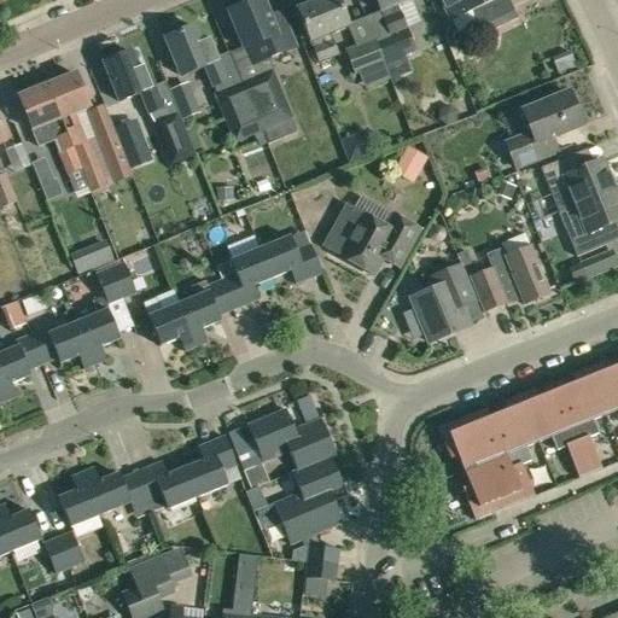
[(262,0),(255,0),(228,11),(251,65),(296,47),(283,15),(270,21),(262,0)]
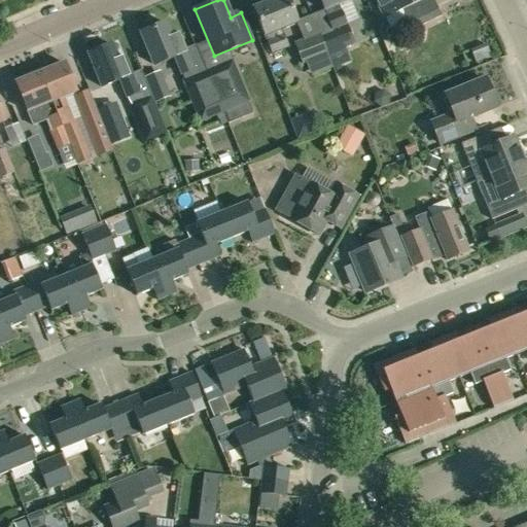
[(287,47),(280,30),(296,24),(295,19),(289,2),(291,1),(290,0),(269,0),(270,1),(253,8),(272,54),(287,47)]
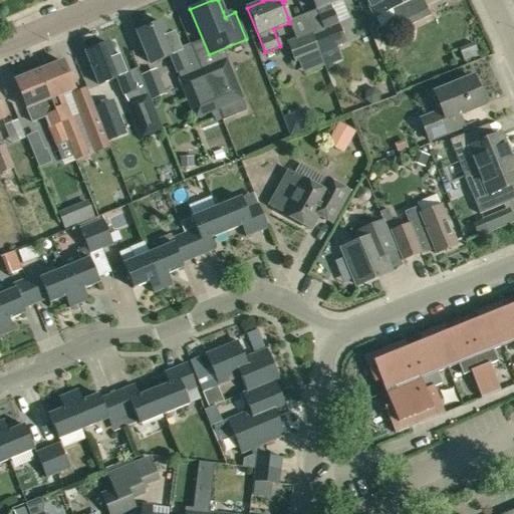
[(311,0),(315,10),(304,14),(310,32),(318,53),(345,42),(338,23),(337,24),(329,5),(340,0),(311,0)]
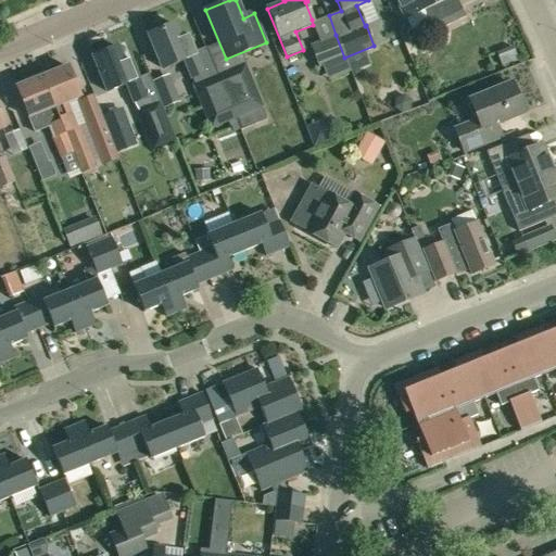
[(416,13),(424,10),(433,32),(465,16),(457,0),(395,0),(404,19),(415,13),(416,13)]
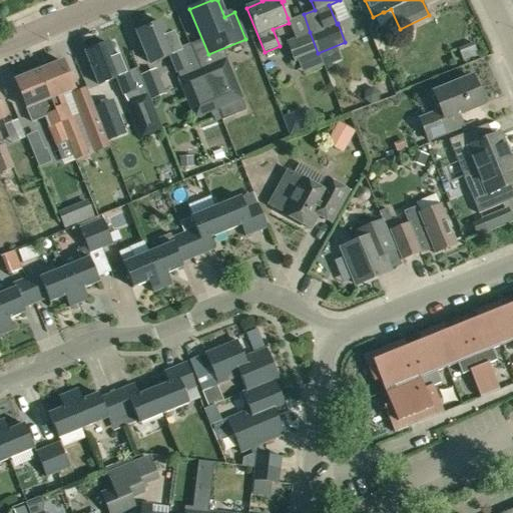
[(161,22),(138,31),(151,64),(170,56),(179,79),(194,73),(188,57),(183,59),(173,33),(166,35),(161,22)]
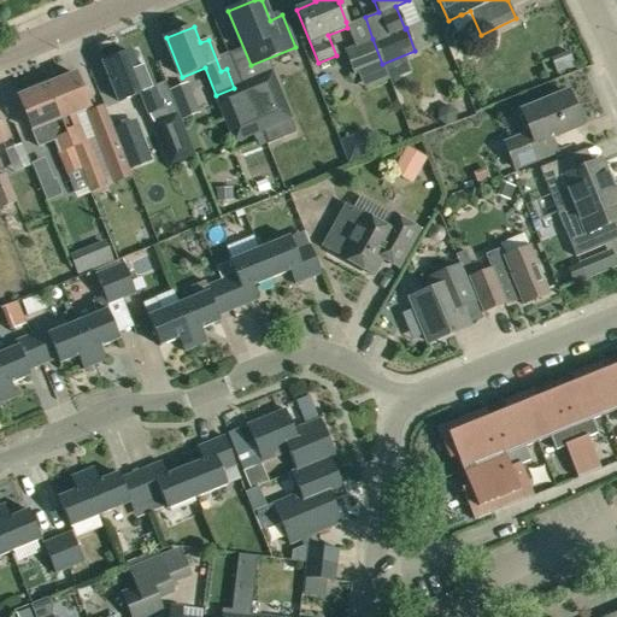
[(372,39),(344,51),(353,76),(382,64),(372,39)]
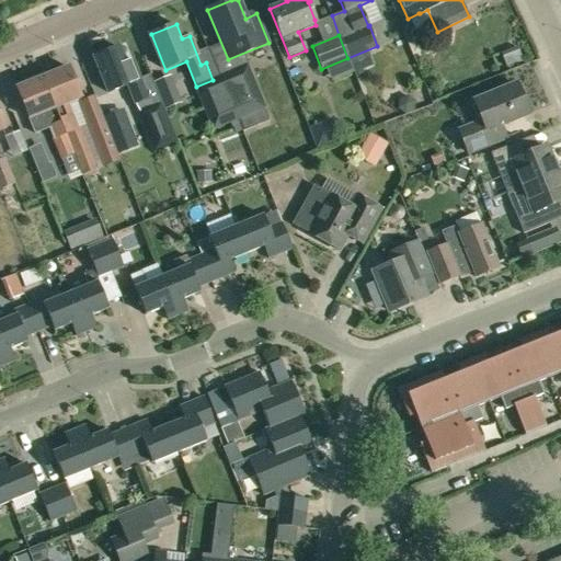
[(118,47),(95,56),(110,92),(128,84),(135,103),(155,152),(178,142),(175,138),(150,75),(140,79),(133,59),(125,63),(118,47)]
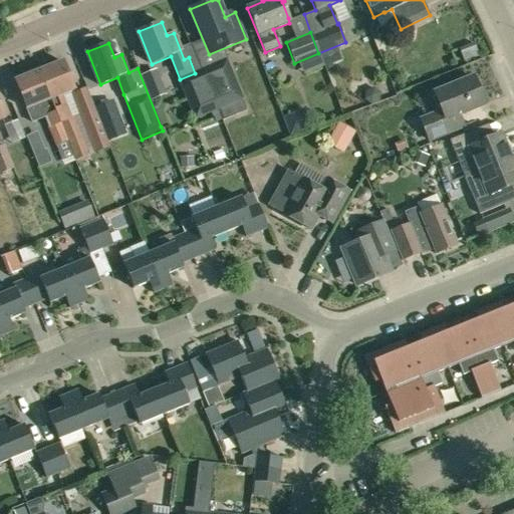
[(225,60),(202,70),(217,107),(241,97),(225,60)]
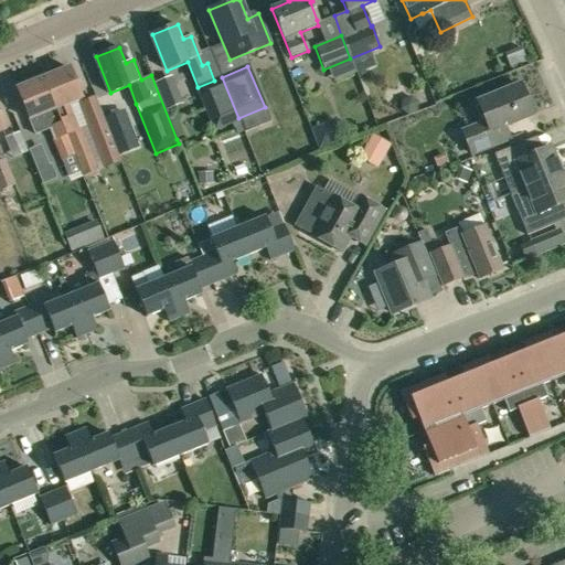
[(66,104),(82,98),(71,67),(43,78),(66,135),(84,178),(98,172),(82,127),(76,130),(66,104)]
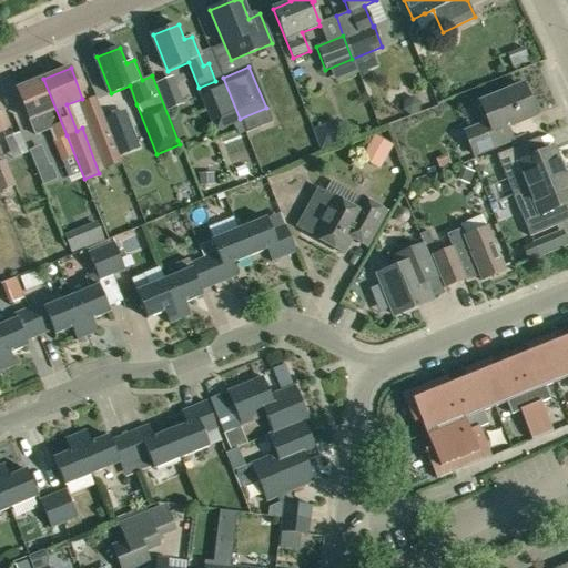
[(215,81),(199,88),(215,129),(240,119),(223,78),(215,81)]
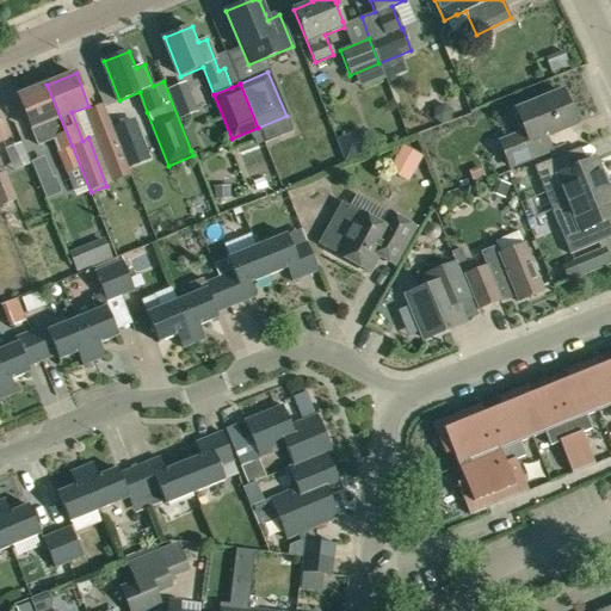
[(47,85),(35,90),(32,85),(19,90),(22,94),(18,96),(31,129),(37,147),(55,140),(59,150),(55,152),(66,176),(80,170),(47,85)]
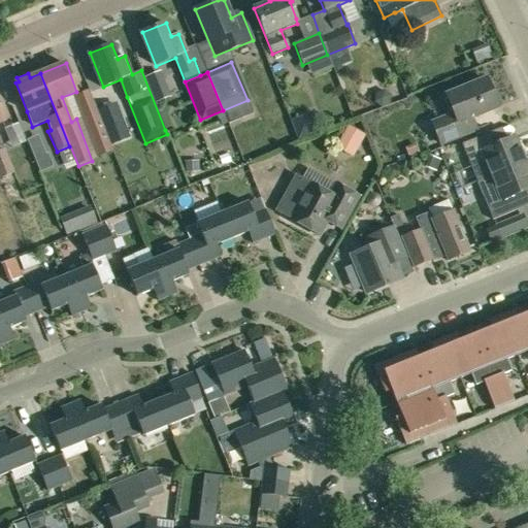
[(164,102),(178,96),(170,73),(155,79),(164,102)]
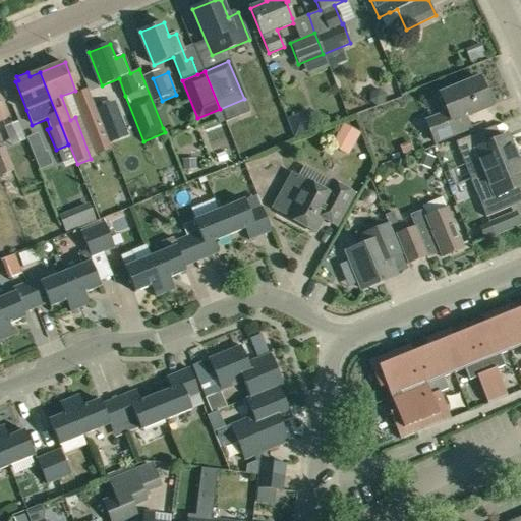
[(448,112),(426,121),(435,142),(469,128),(464,116),(490,106),(478,77),(440,94),(448,112)]
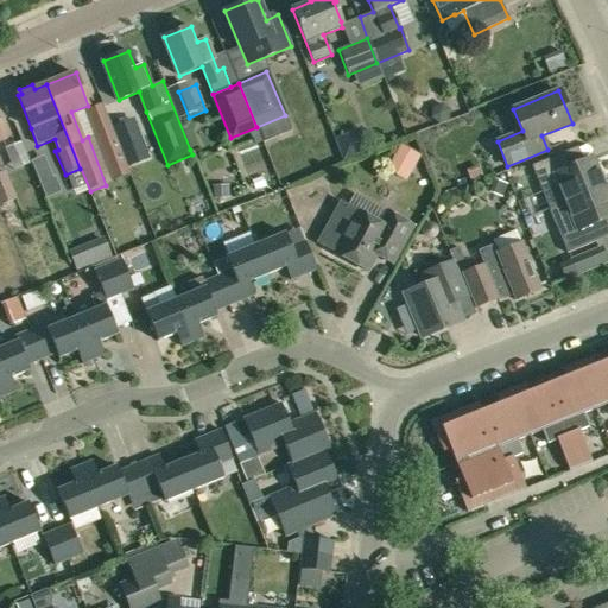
[(103,105),(86,112),(113,181),(131,175),(103,105)]
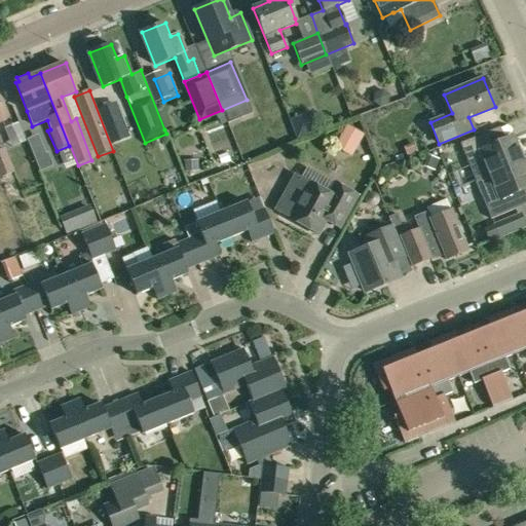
[(5,148),(0,149),(0,121),(4,120),(0,109),(0,178),(14,173),(5,148)]
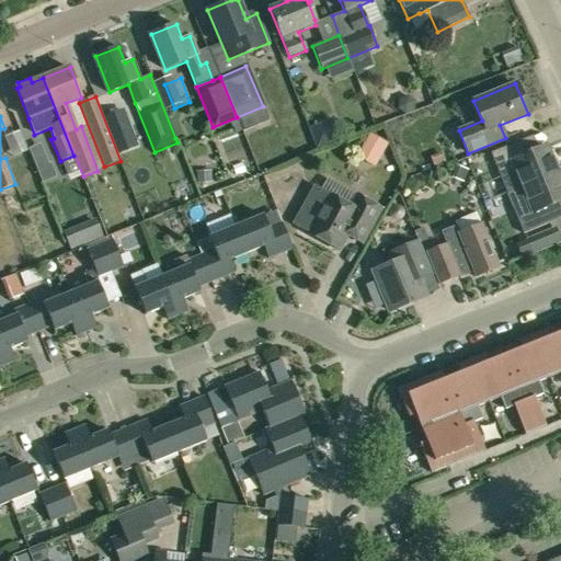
[(524,186),(557,173),(546,146),(523,156),(517,142),(490,152),(501,180),(518,172),(524,186)]
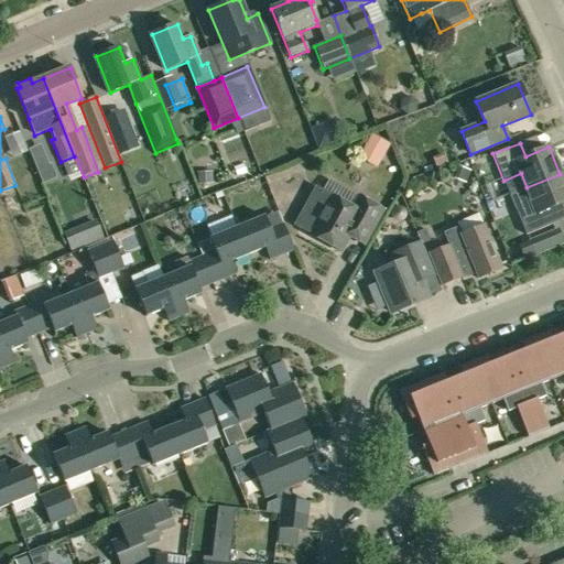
[(50,164),(35,170),(42,184),(56,179),(50,164)]
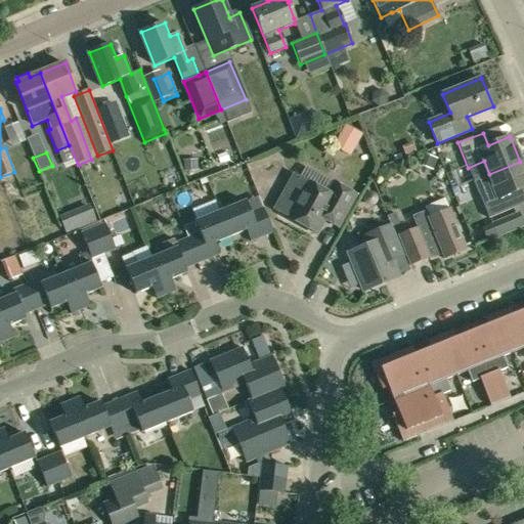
[(473,180),(479,193),(488,218),(514,209),(508,194),(523,187),(523,172),(520,162),(489,174),(473,180)]
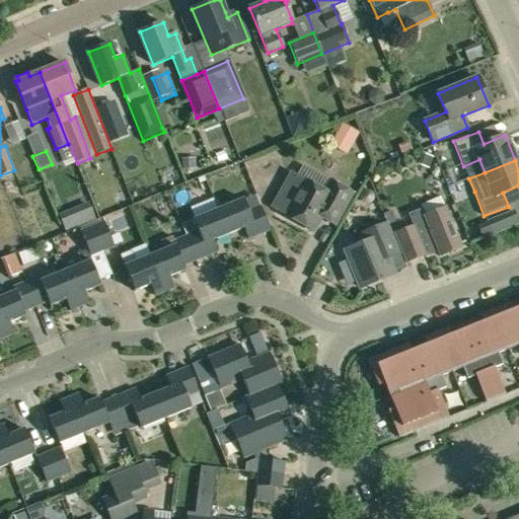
[(290,170),(269,207),(313,232),(321,217),(335,225),(353,193),(330,180),(324,191),(290,170)]
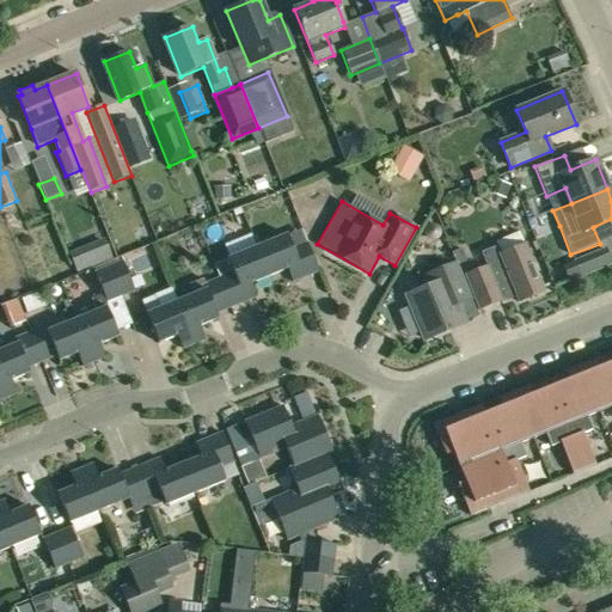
[(525,244),(524,245),(519,232),(496,242),(497,245),(481,252),(487,267),(465,275),(478,308),(501,300),(501,303),(515,297),(518,301),(544,292),(525,244)]
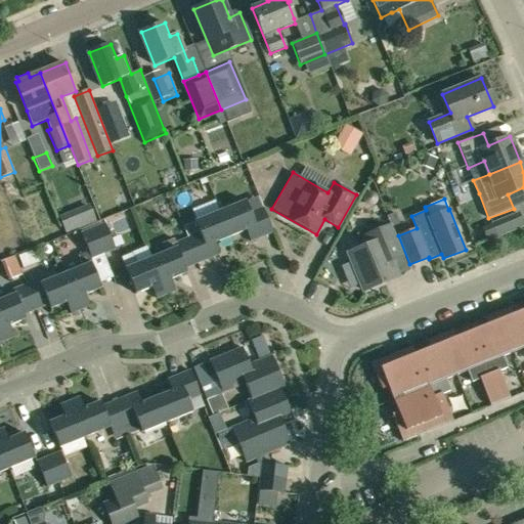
[(220,211),(230,235),(247,229),(251,241),(273,231),(263,207),(251,212),(246,201),(220,211)]
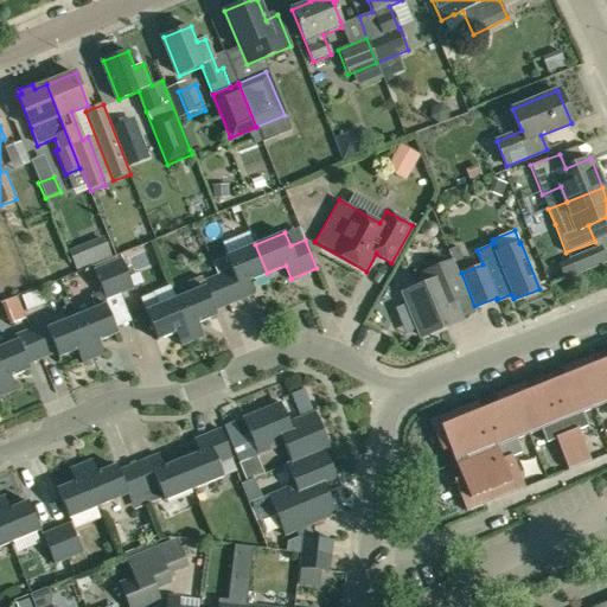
[(267,273),(255,244),(227,256),(231,269),(216,275),(228,305),(255,293),(249,280),(267,273)]
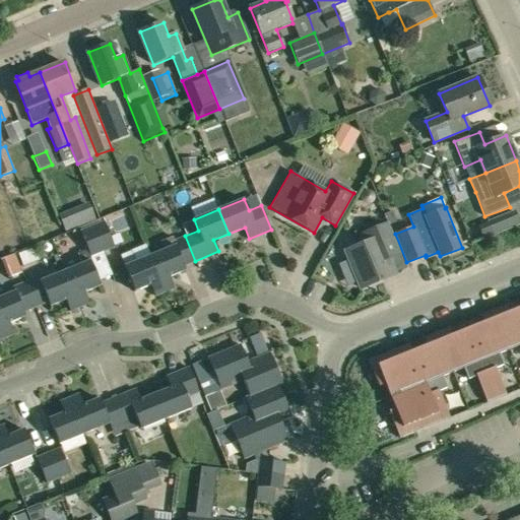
[(105,221),(92,225),(103,251),(115,247),(105,221)]
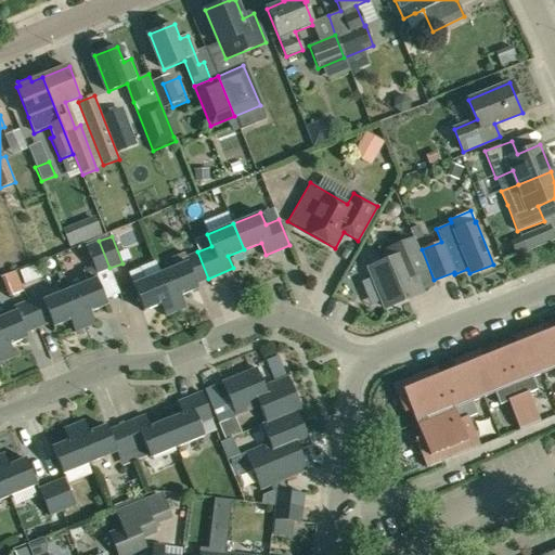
[(386,261),(370,268),(374,279),(382,299),(386,308),(420,294),(420,293),(415,282),(428,276),(429,275),(415,240),(414,239),(412,240),(400,244),(404,254),(386,261)]
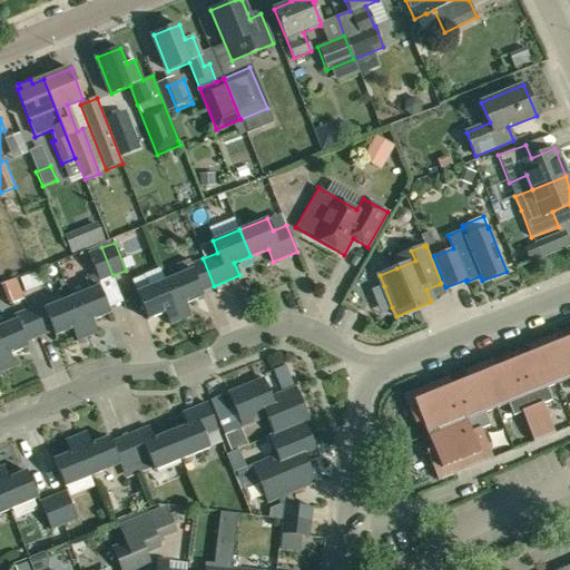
[(101,247),(88,253),(96,273),(99,281),(112,275),(101,247)]
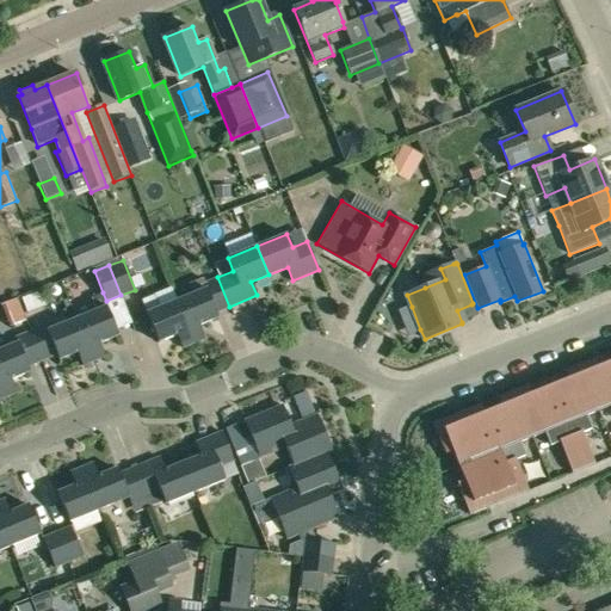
[(204,283),(202,278),(189,284),(193,294),(176,301),(193,343),(205,339),(199,325),(217,318),(215,312),(229,307),(217,277),(204,283)]
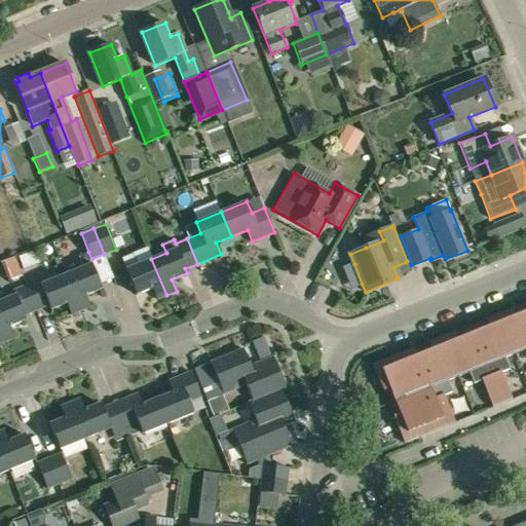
[(66,274),(80,310),(90,307),(85,295),(102,289),(89,260),(91,259),(88,252),(77,257),(81,268),(66,274)]
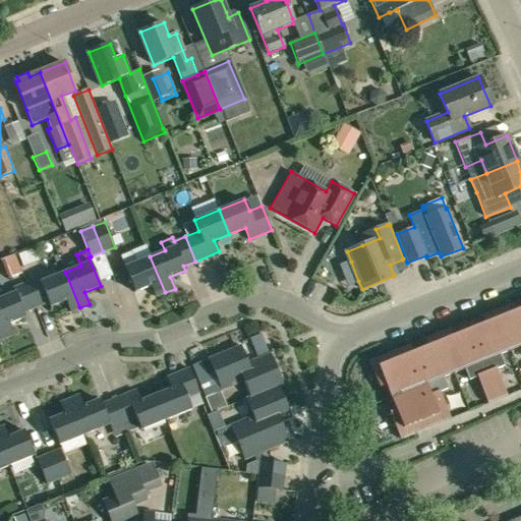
[(156,296),(158,295),(165,292),(150,256),(125,267),(134,291),(151,285),(156,296)]
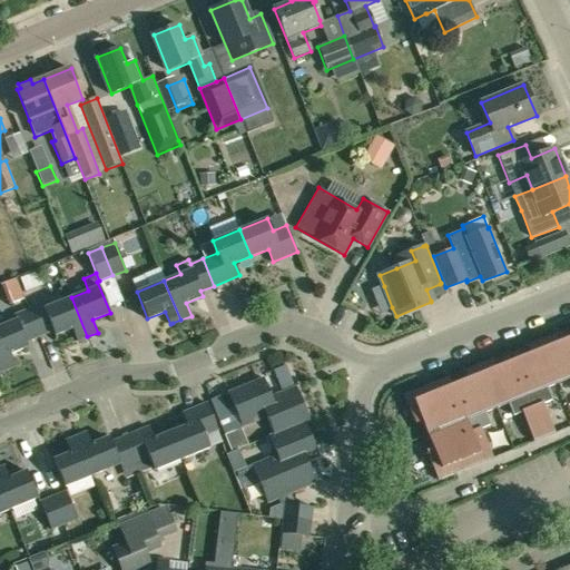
[(21,307),(35,302),(26,282),(12,287),(21,307)]
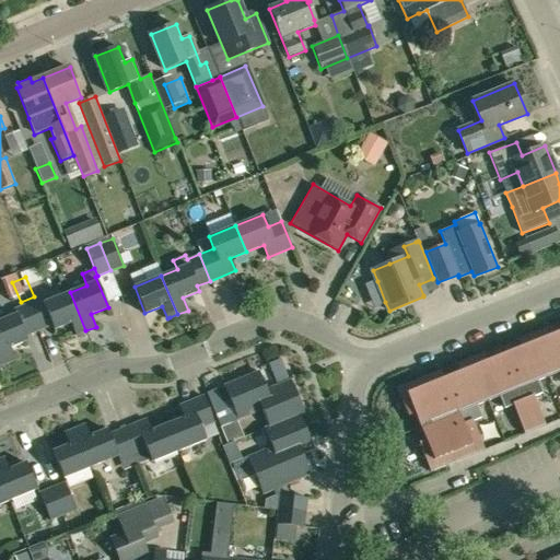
[(85,330),(70,292),(43,303),(42,298),(27,303),(38,330),(51,325),(54,330),(71,323),(76,335),(85,330)]
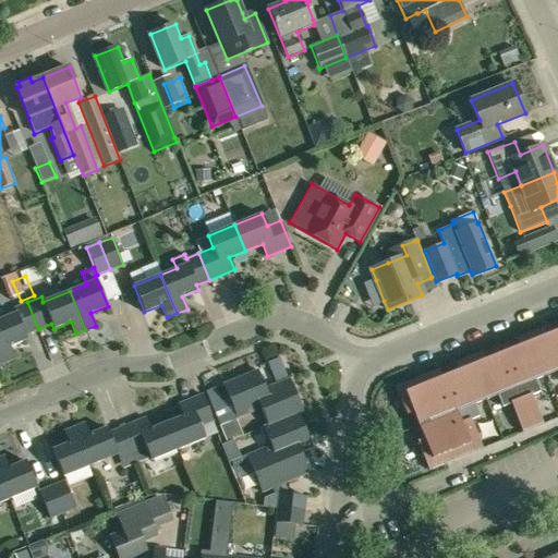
[(38,329),(27,302),(14,307),(16,313),(0,319),(0,351),(4,363),(15,359),(10,347),(27,340),(25,335),(38,329)]
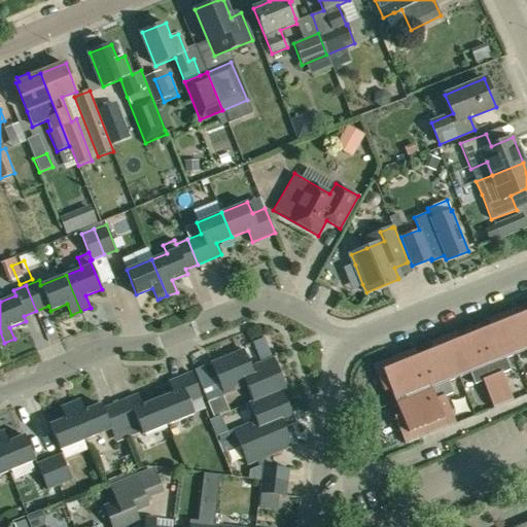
[(526,312),(516,317),(513,310),(499,315),(515,355),(526,351),(526,312)]
